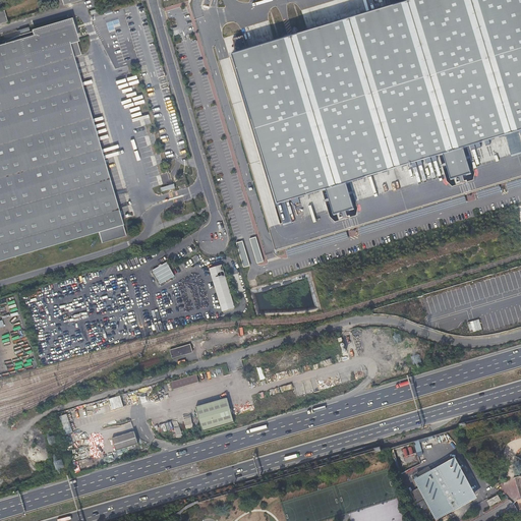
[(520,0),(413,0),(231,55),(276,201),(321,188),(325,186),(345,180),(349,179),(439,153),(442,152),(462,146),(466,143),(520,127),(520,0)]
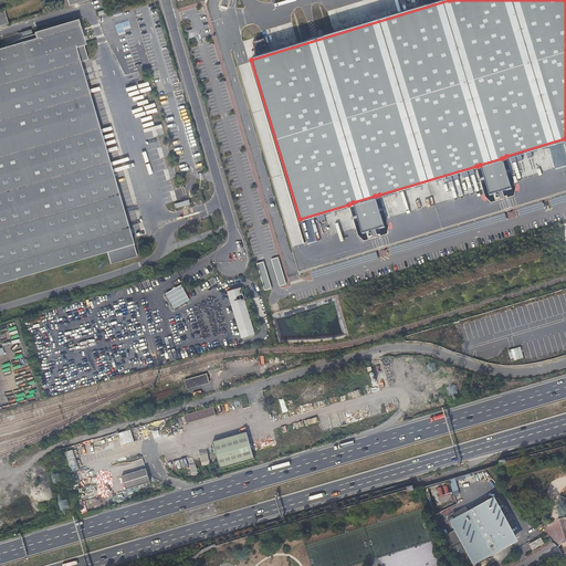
[(134,243),(133,239),(81,61),(88,59),(77,21),(35,33),(18,39),(11,42),(8,44),(4,46),(0,48),(0,282),(107,251),(111,263),(137,255),(134,243)]
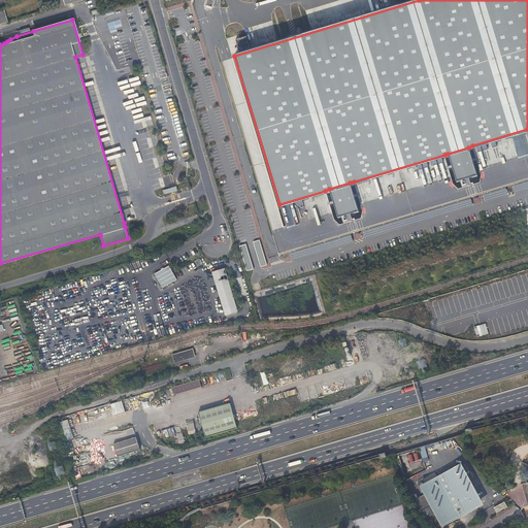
[(272,229),(284,226),(237,73),(226,76),(272,229)]
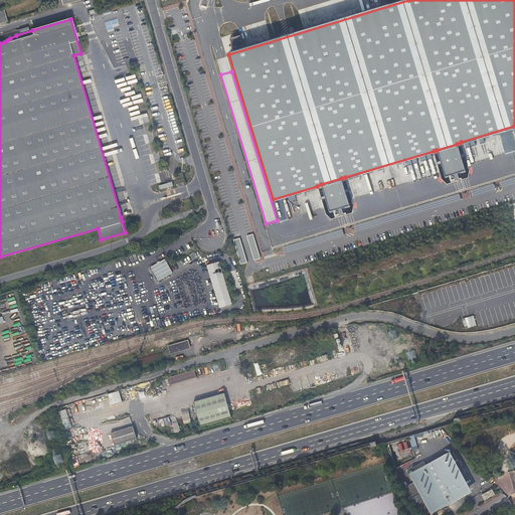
[(273,247),(286,243),(514,173),(514,126),(461,142),(471,176),(444,184),(434,151),(345,177),(355,211),(327,219),(317,186),(273,199),(279,219),(277,220),(266,223),(273,247)]
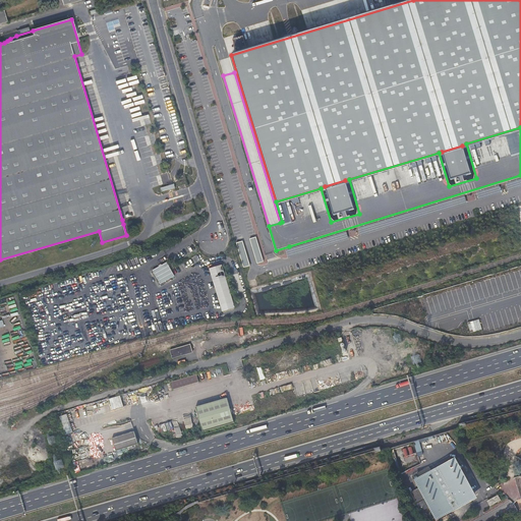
[(462,146),(442,152),(451,182),(472,175),(462,146)]
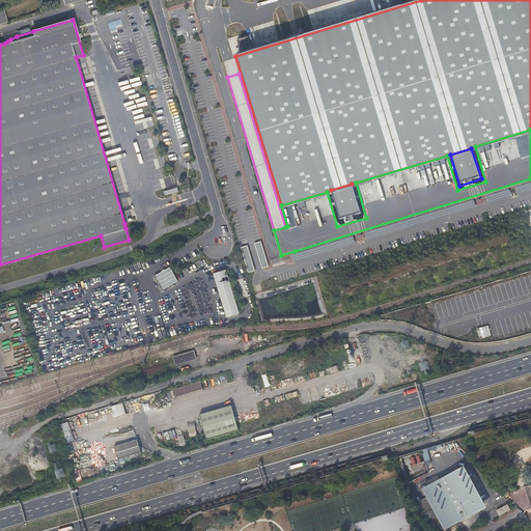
[(352,184),(331,190),(340,221),(361,215),(352,184)]
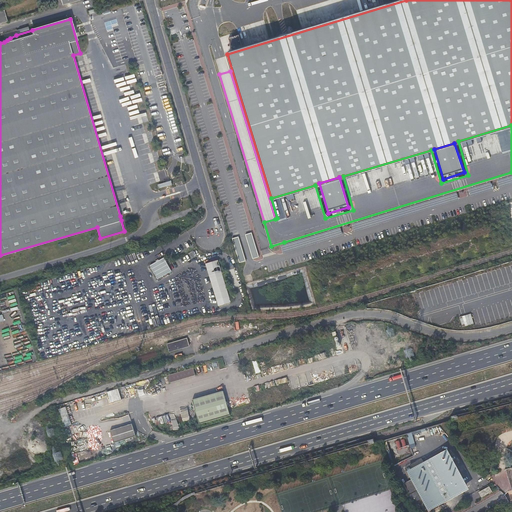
[(245,235),(252,259),(258,257),(258,256),(261,255),(259,245),(255,246),(251,233),(245,235)]
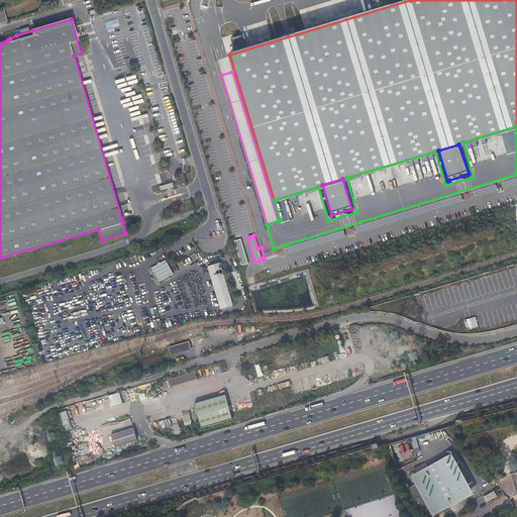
[(241,266),(247,264),(240,239),(234,241),(241,266)]
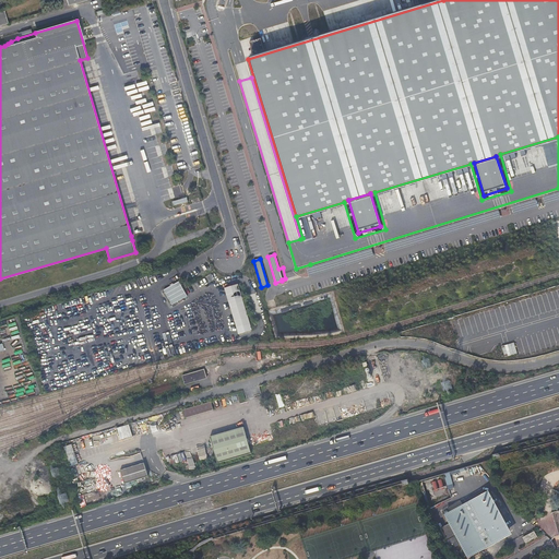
[(179,282),(164,290),(173,305),(187,296),(179,282)]
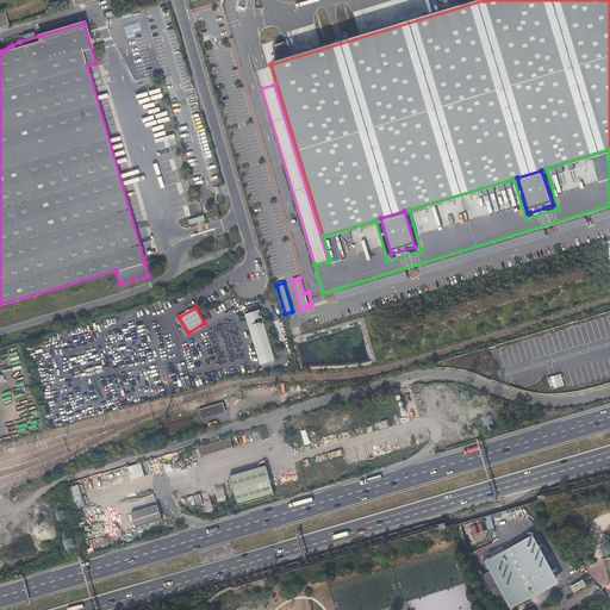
[(260,310),(244,315),(259,365),(274,361),(260,310)]
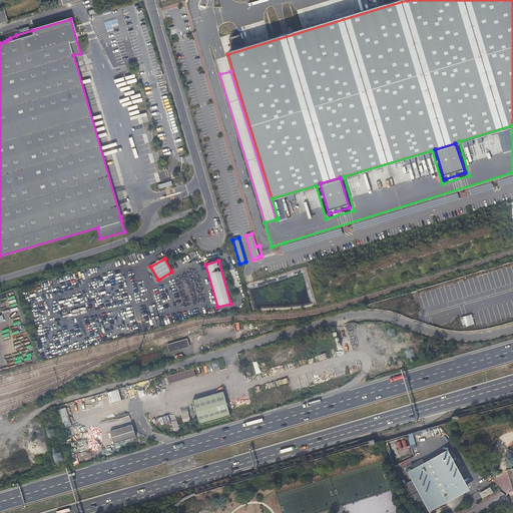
[(187,338),(167,344),(170,352),(190,346),(187,338)]
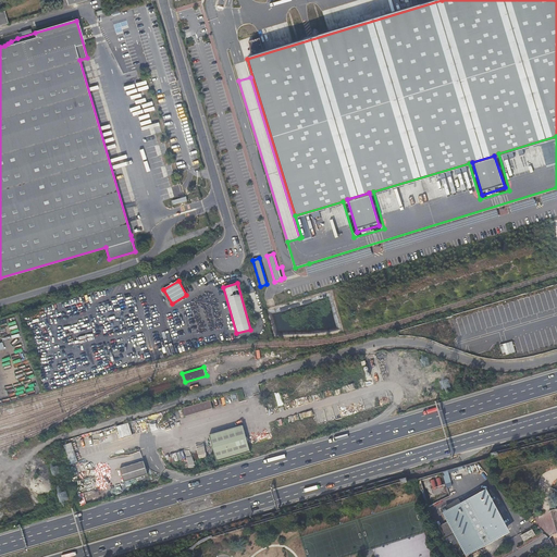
[(307,379),(308,382),(297,385),(298,388),(295,390),(297,396),(308,393),(307,390),(318,387),(314,376),(307,379)]
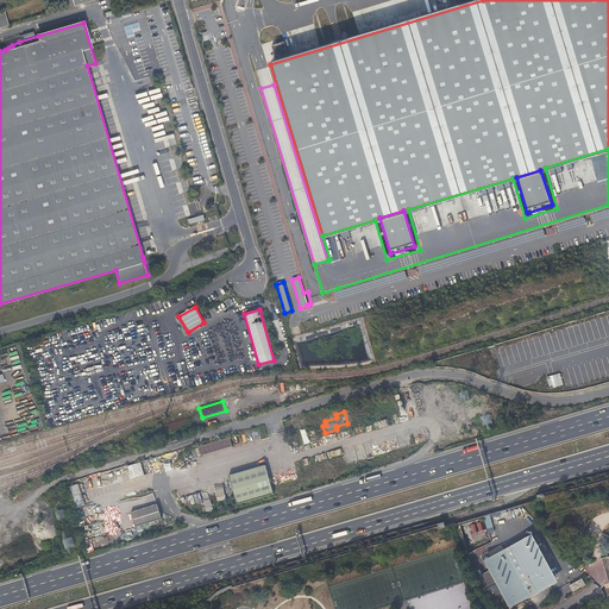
[(309,443),(301,415),(288,419),(289,424),(287,424),(292,441),(294,440),(296,446),(309,443)]
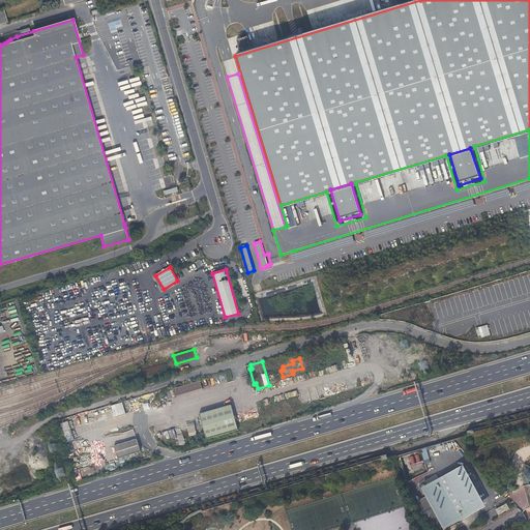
[(175,396),(201,389),(199,381),(173,388),(175,396)]
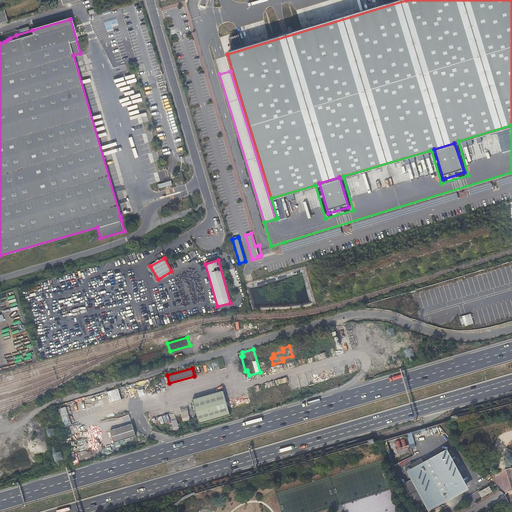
[(107,392),(110,403),(121,400),(118,389),(107,392)]
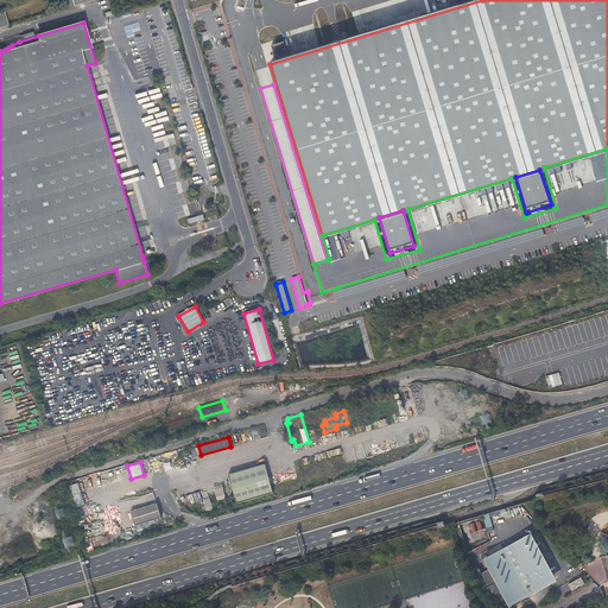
[(227,475),(235,504),(273,494),(265,464),(227,475)]
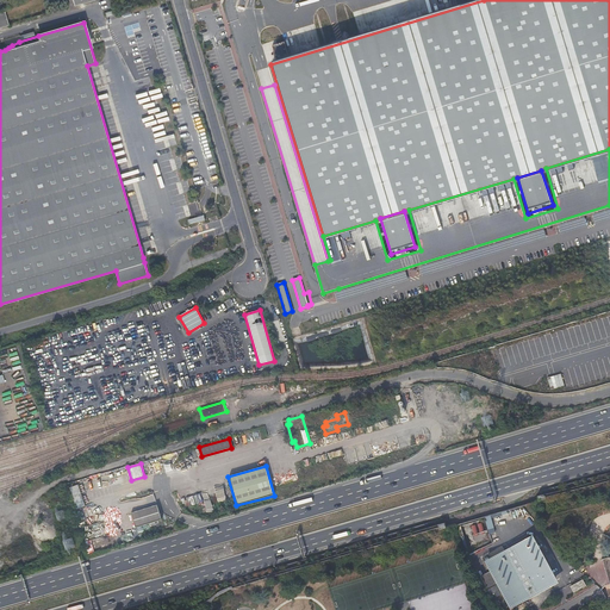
[(186,498),(188,506),(203,503),(200,493),(186,498)]
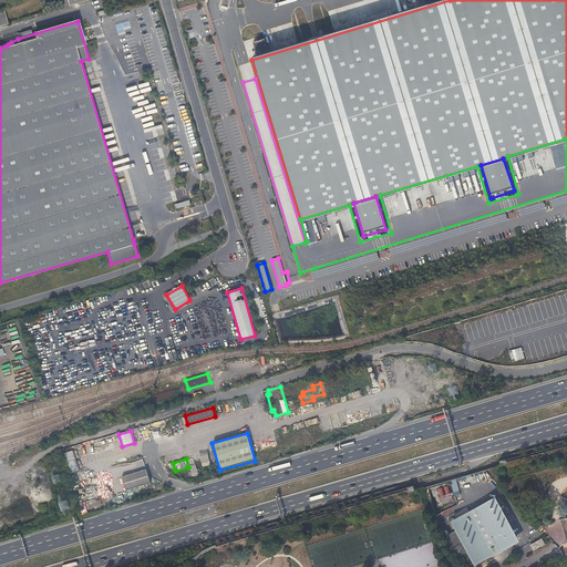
[(145,472),(138,472),(121,477),(125,491),(148,483),(145,472)]
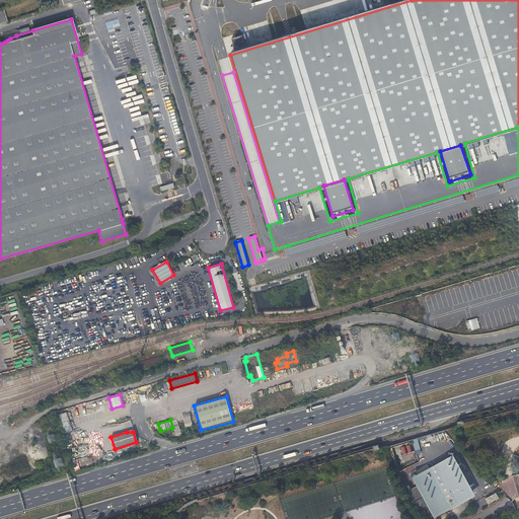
[(419,436),(414,438),(417,448),(423,446),(419,436)]
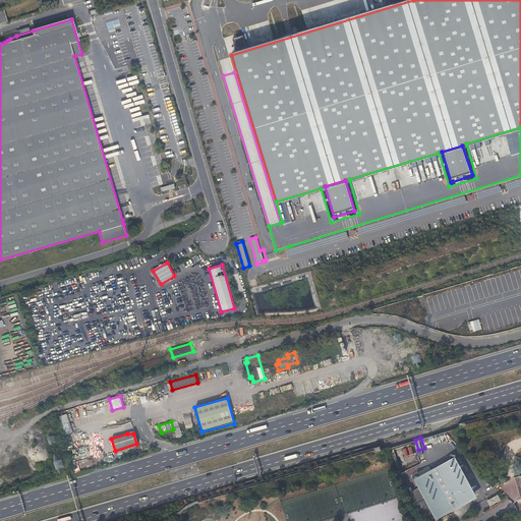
[(416,454),(417,453),(416,452),(416,451),(415,449),(414,448),(413,447),(411,446),(410,446),(409,446),(407,446),(406,446),(404,448),(403,449),(402,450),(402,451),(401,453),(401,455),(402,456),(403,458),(404,459),(405,460),(406,460),(408,461),(409,461),(410,461),(412,460),(414,459),(415,457),(416,456),(416,454)]
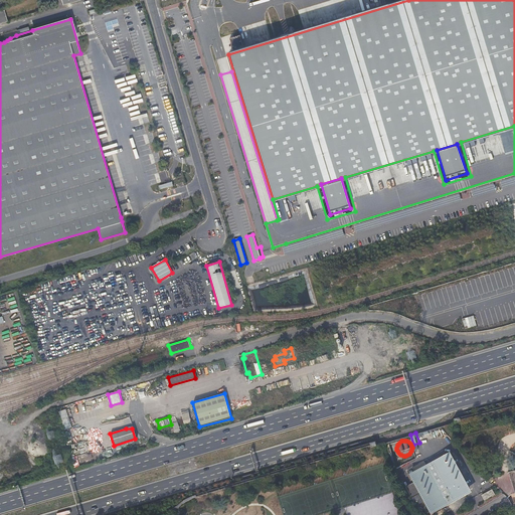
[(436,462),(449,455),(447,451),(434,457),(436,462)]
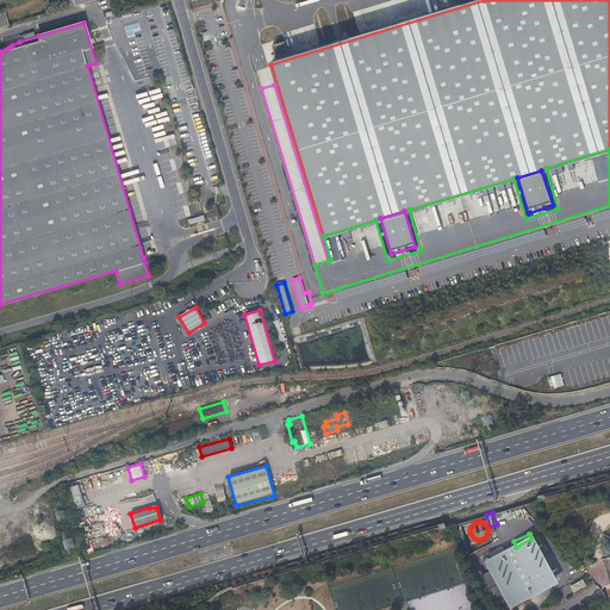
[(495,567),(486,572),(481,574),(492,597),(506,590),(512,602),(526,595),(527,597),(542,589),(541,586),(553,580),(531,539),(516,547),(508,552),(504,545),(490,552),(493,559),(491,560),(495,567)]
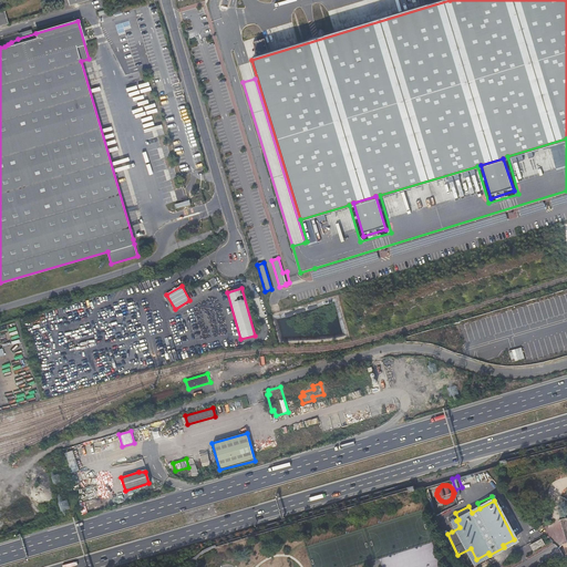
[(531,545),(534,549),(545,544),(543,538),(531,545)]
